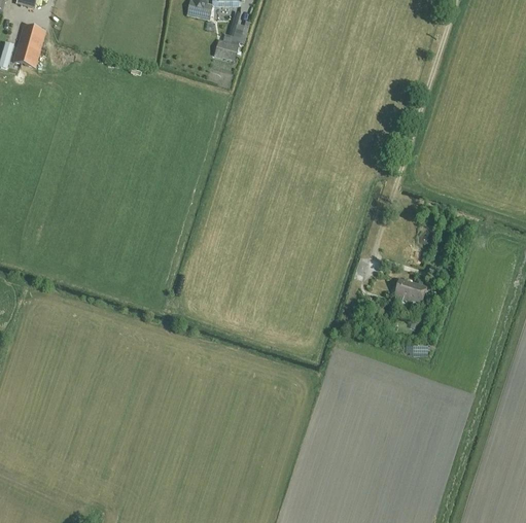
[(208,18),(211,3),(198,0),(189,0),(186,12),(208,18)]
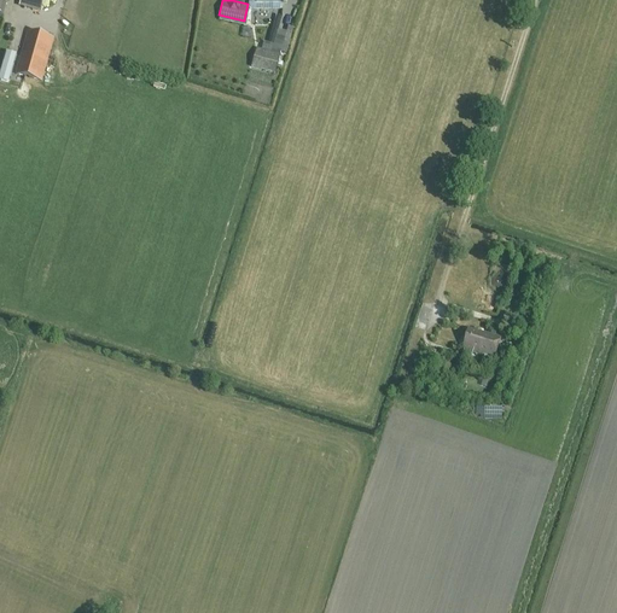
[(277,38),(281,12),(275,11),(269,40),(279,42),(279,39),(277,38)]
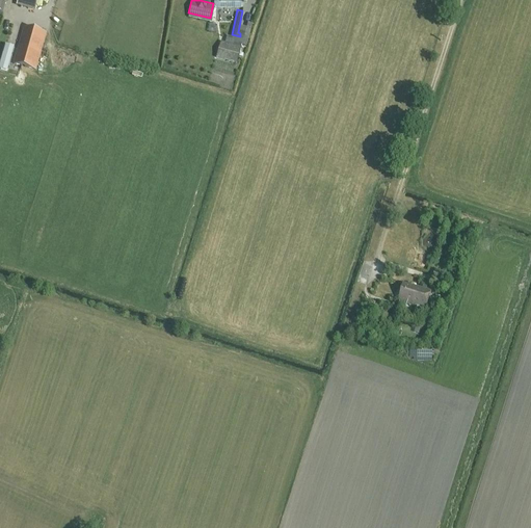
[(248,19),(244,38),(248,40),(253,20),(248,19)]
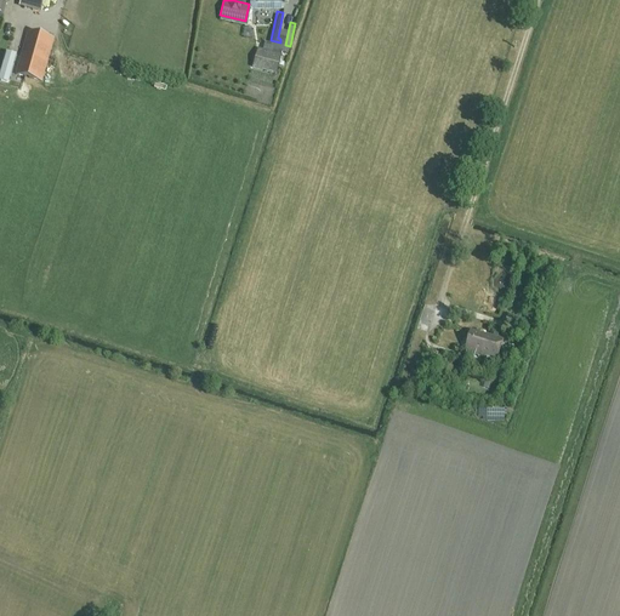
[(51,33),(26,26),(13,68),(39,75),(51,33)]
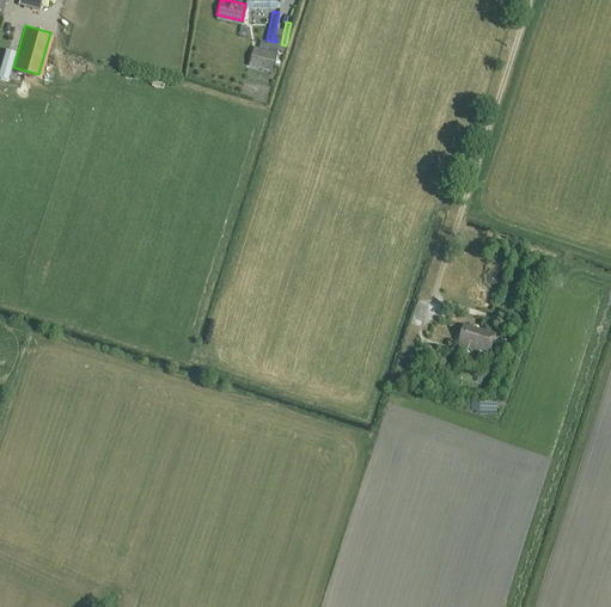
[(250,61),(274,68),(279,49),(255,42),(250,61)]
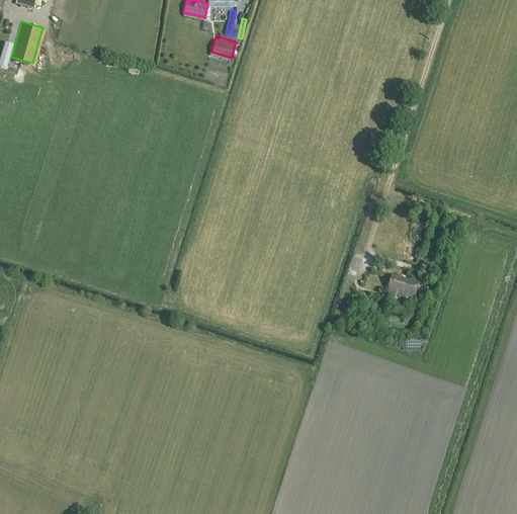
[(13,43),(4,39),(0,53),(0,63),(6,65),(13,43)]
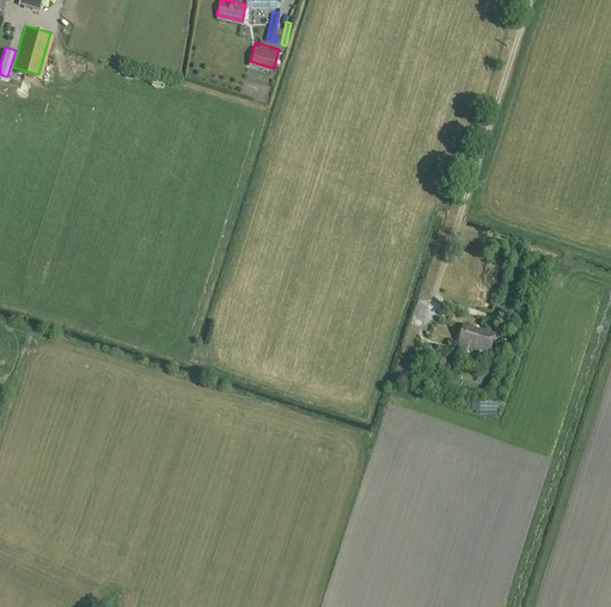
[(513,324),(518,312),(499,307),(495,319),(513,324)]
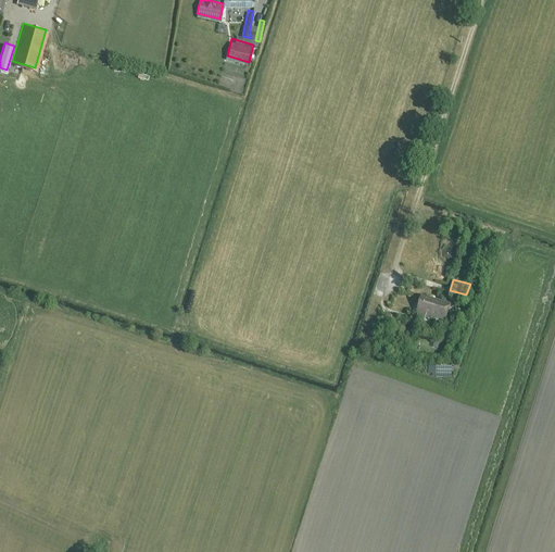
[(440,299),(420,292),(415,309),(443,317),(449,299),(441,297),(440,299)]
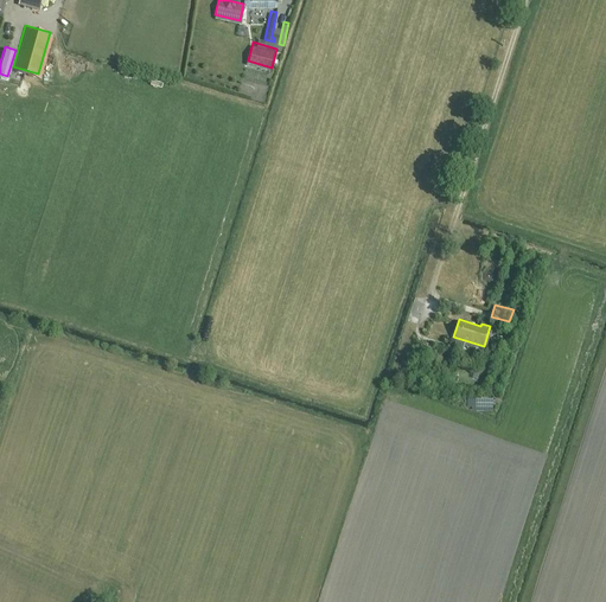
[(504,332),(506,324),(495,319),(492,328),(504,332)]
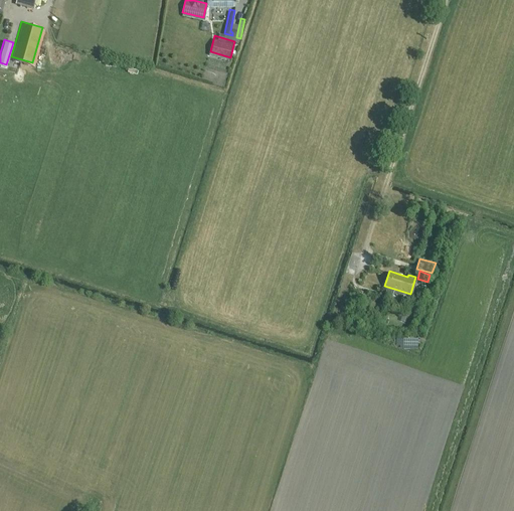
[(422,299),(426,285),(420,283),(416,297),(422,299)]
